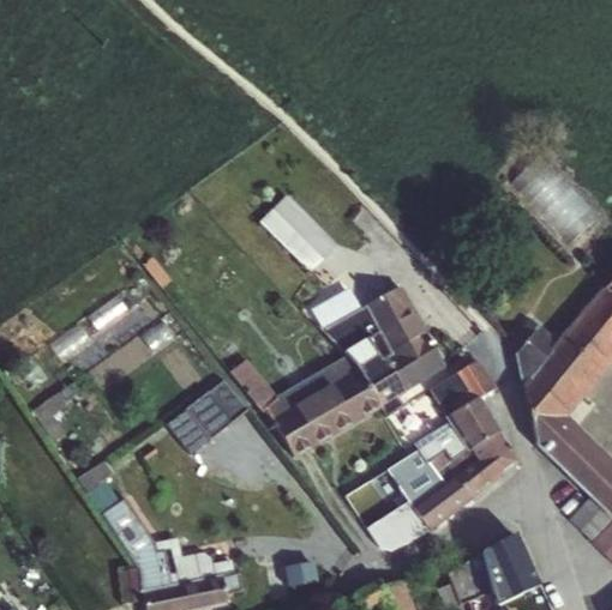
[(543,151),(511,182),(521,193),(522,194),(570,243),(603,212),(543,151)]
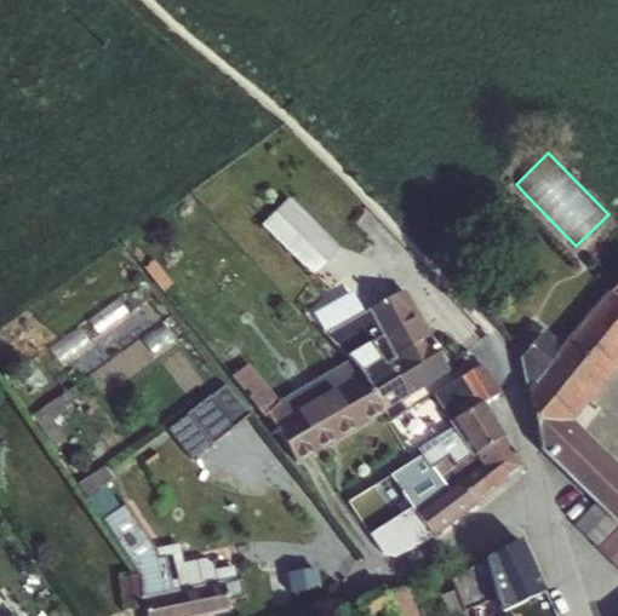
[(273,212),(327,262),(344,246),(291,194),(273,212)]
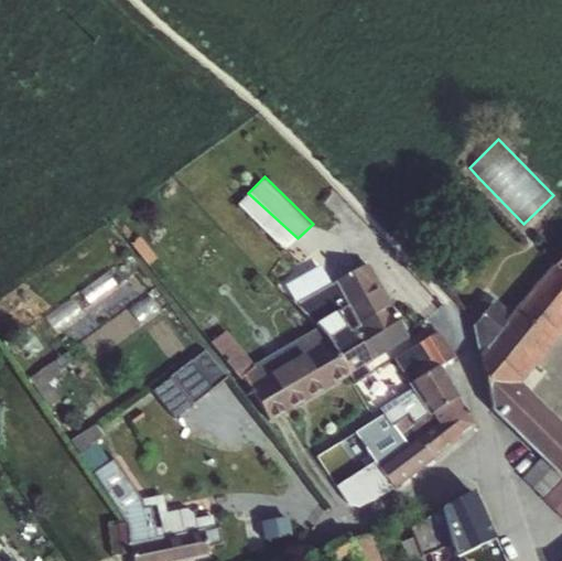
[(334,187),(323,197),(350,227),(361,217),(334,187)]
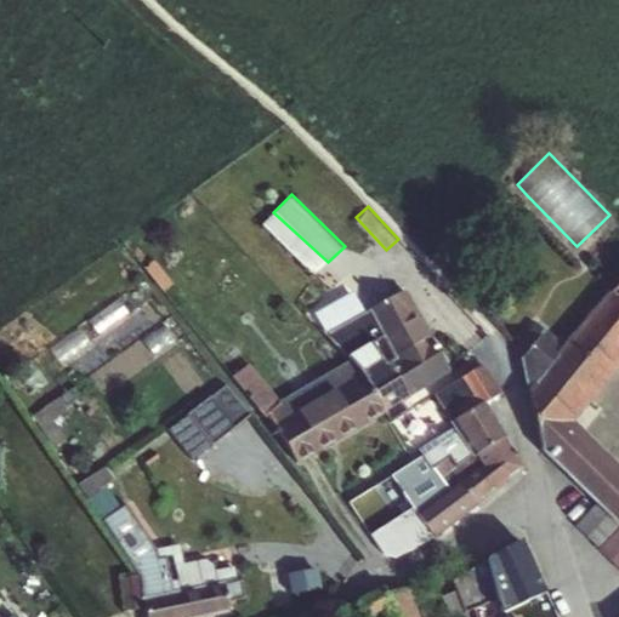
[(328,262),(273,212),(262,223),(314,276),(328,262)]
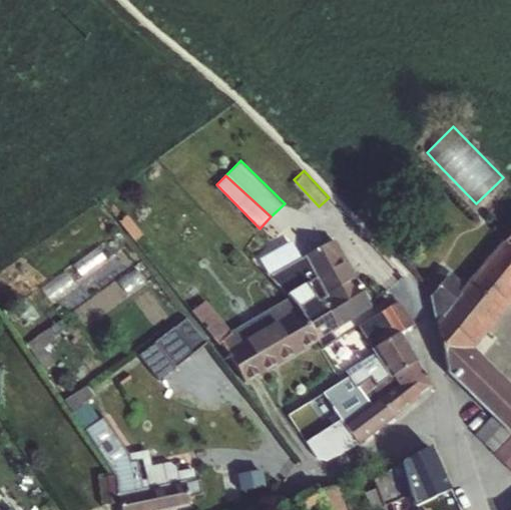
[(510,233),(506,238),(504,237),(465,284),(451,271),(451,273),(434,293),(433,295),(438,321),(449,372),(492,415),(510,433),(510,233)]
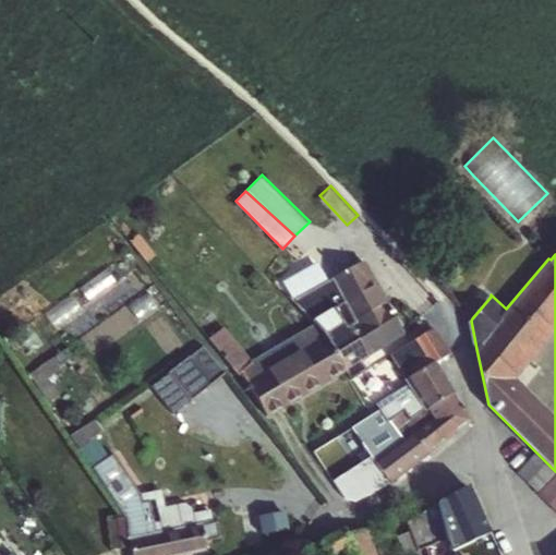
[(352,324),(370,356),(406,333),(366,258),(330,277),(355,322),(352,324)]
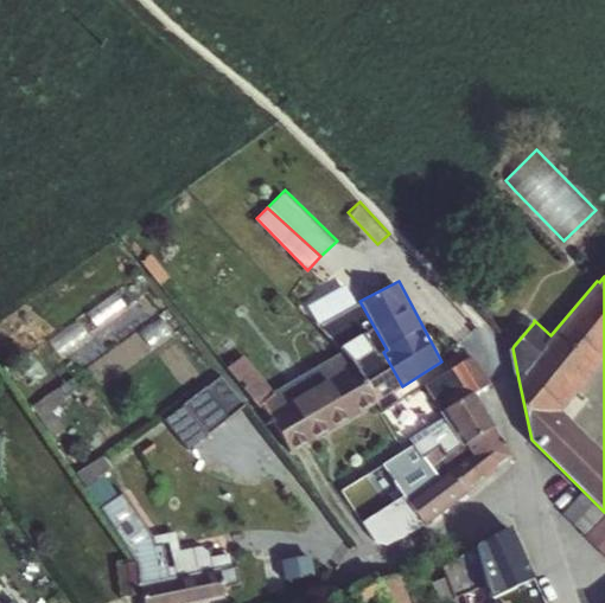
[(514,346),(534,322),(523,313),(504,337),(514,346)]
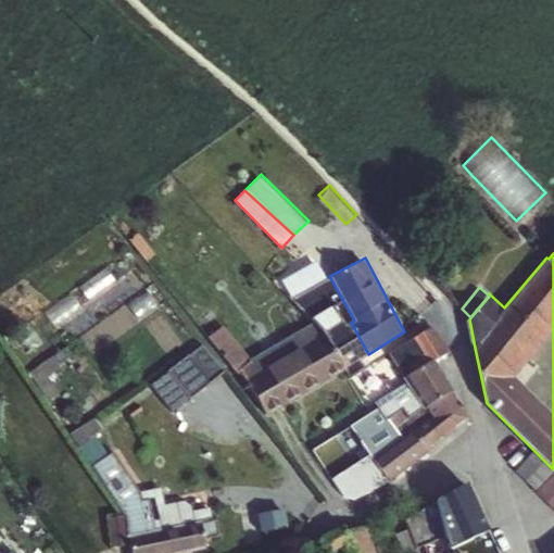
[(326,332),(347,369),(368,354),(351,323),(339,299),(311,312),(323,335),(326,332)]
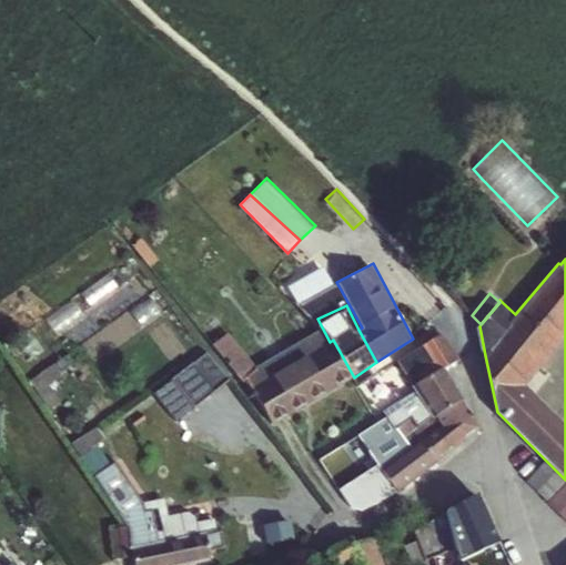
[(230,331),(214,343),(243,381),(260,369),(230,331)]
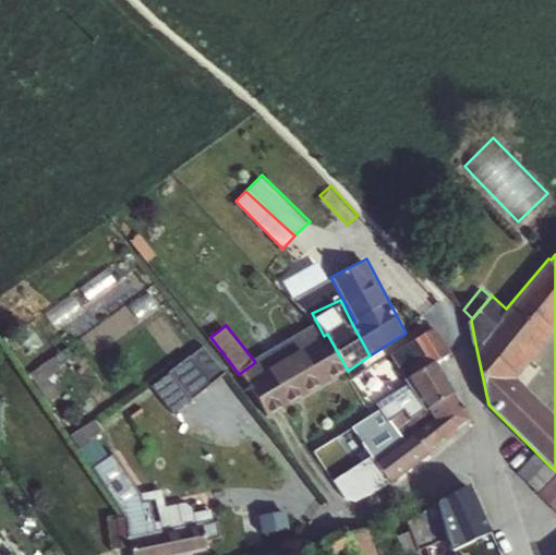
[(426,410),(428,409),(456,391),(436,360),(450,351),(436,325),(390,353),(406,377),(411,387),(426,410)]
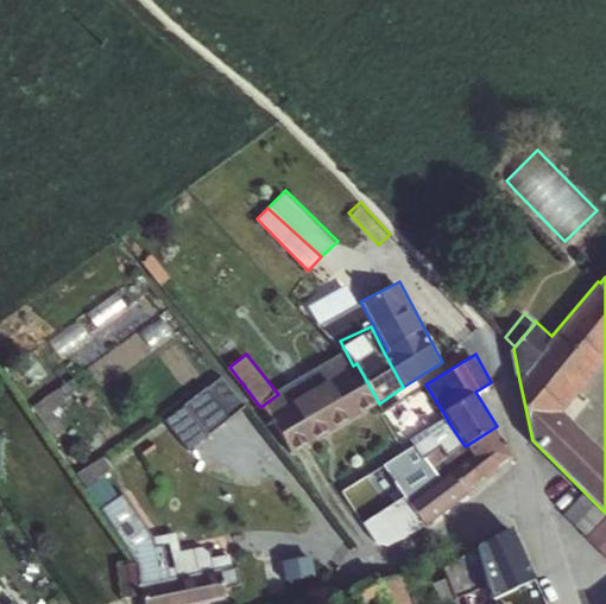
[(357,363),(353,366),(270,413),(292,453),(379,404),(357,363)]
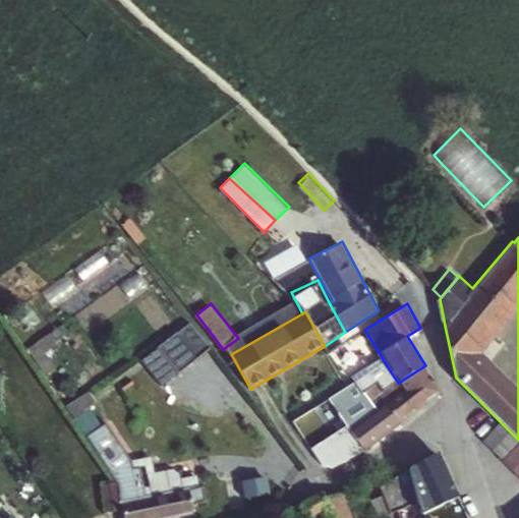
[(191,320),(141,359),(163,386),(213,347),(191,320)]
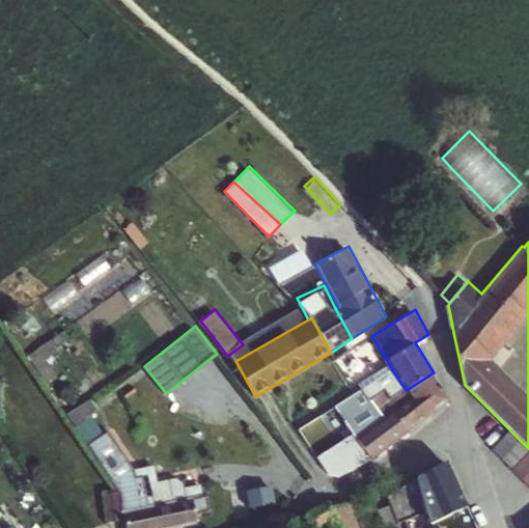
[(38,346),(47,358),(59,350),(57,348),(68,339),(66,336),(68,334),(63,329),(38,346)]
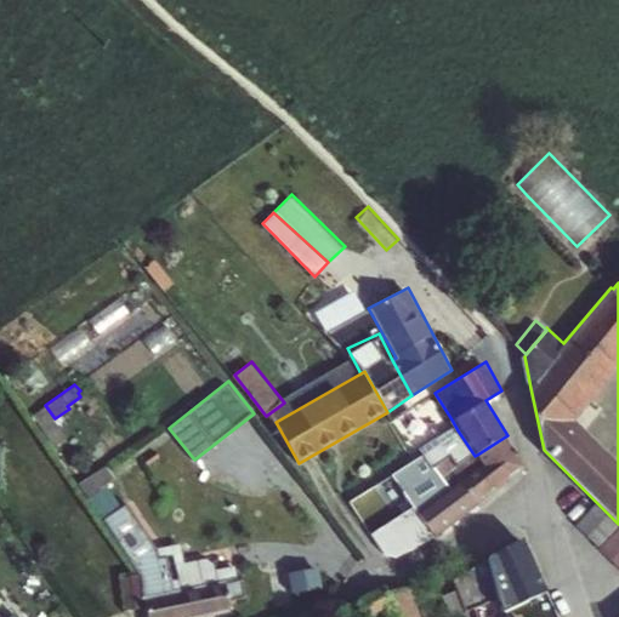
[(55,418),(45,405),(34,412),(56,444),(67,436),(58,423),(55,418)]
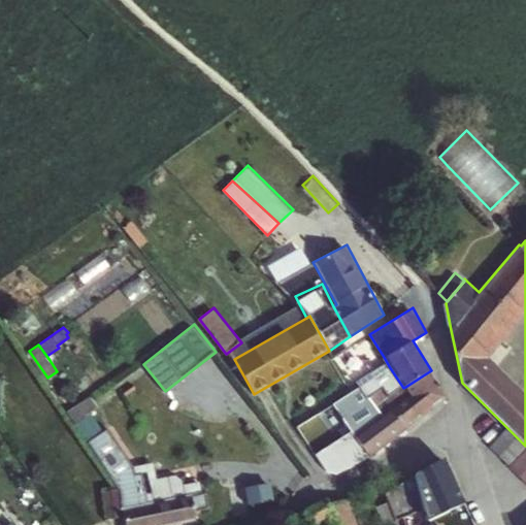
[(50,360),(57,371),(66,364),(59,354),(50,360)]
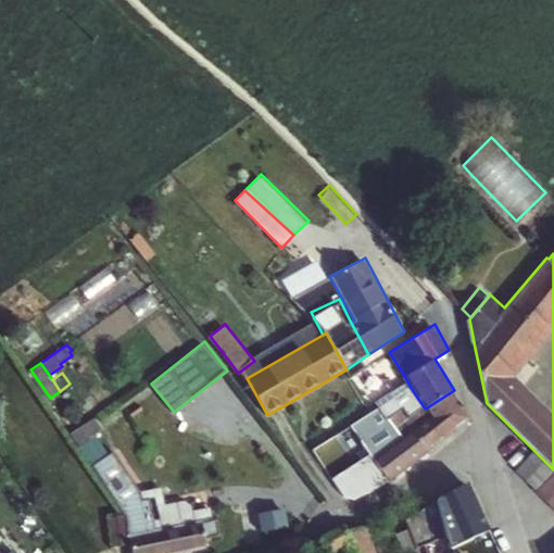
[(379,406),(389,419),(390,418),(403,438),(413,431),(432,416),(427,407),(425,409),(410,386),(379,406)]
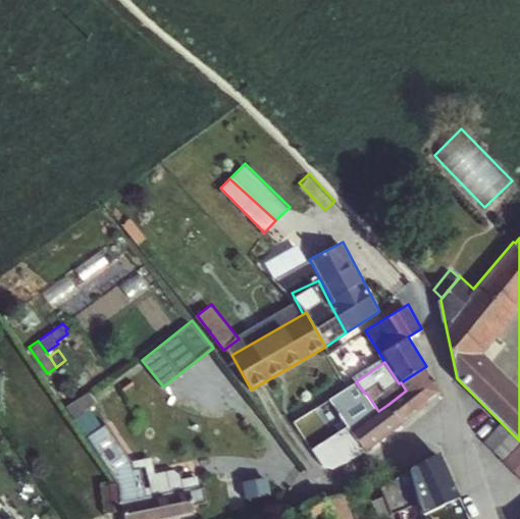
[(387,405),(402,423),(443,393),(426,366),(401,382),(406,391),(387,405)]
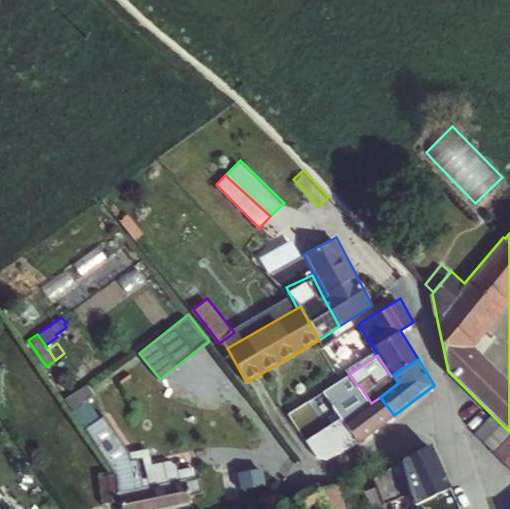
[(358,386),(349,374),(289,412),(295,423),(302,434),(322,419),(329,429),(325,432),(334,445),(324,450),(329,458),(339,453),(344,450),(359,442),(332,404),(358,386)]
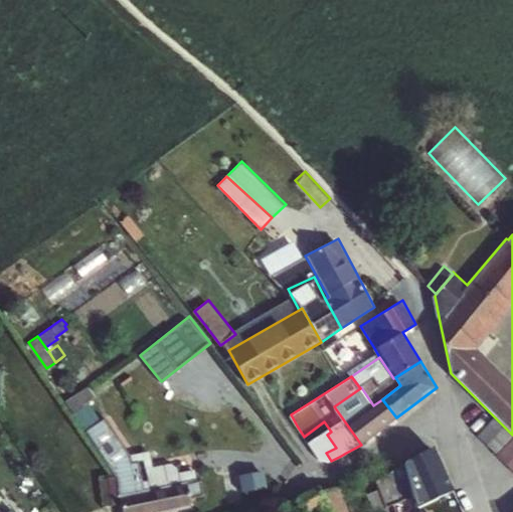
[(83,404),(88,401),(96,396),(89,385),(65,400),(74,413),(75,412),(86,406),(83,404)]
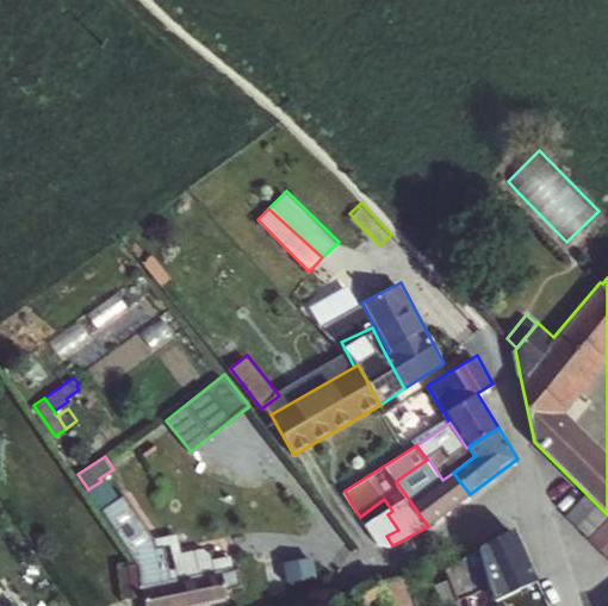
[(396,481),(428,526),(470,494),(453,473),(442,480),(428,458),(427,460),(396,481)]
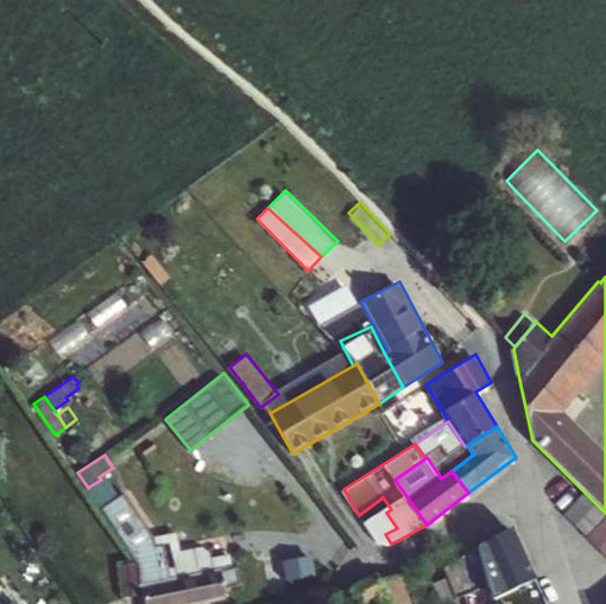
[(101,479),(89,487),(101,508),(119,496),(103,474),(99,477),(101,479)]
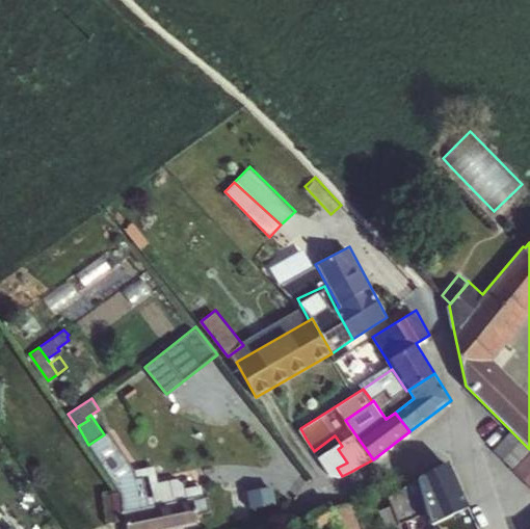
[(104,434),(88,445),(116,487),(120,493),(122,496),(122,506),(123,511),(193,497),(197,514),(211,511),(208,496),(205,496),(203,483),(186,487),(184,482),(177,478),(170,479),(158,482),(155,466),(135,470),(109,430),(104,434)]
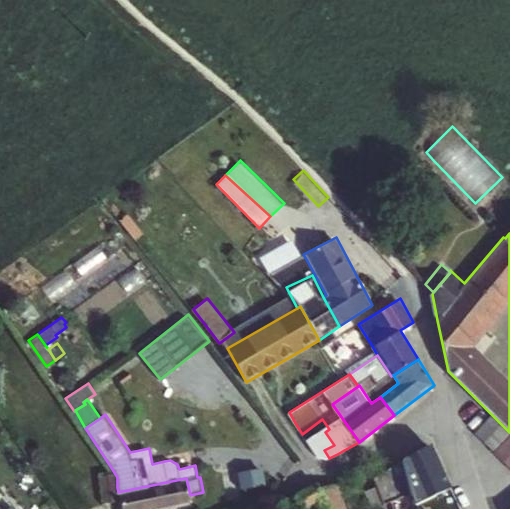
[(509,432),(491,414),(475,432),(509,466),(509,432)]
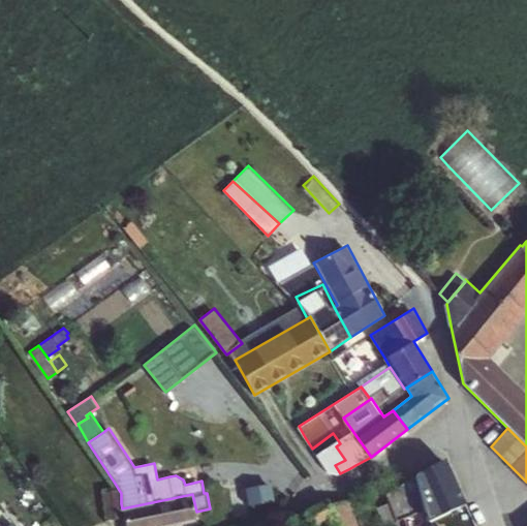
[(474,525),(465,503),(444,459),(416,474),(385,493),(397,521),(425,509),(428,521),(429,525),(474,525)]
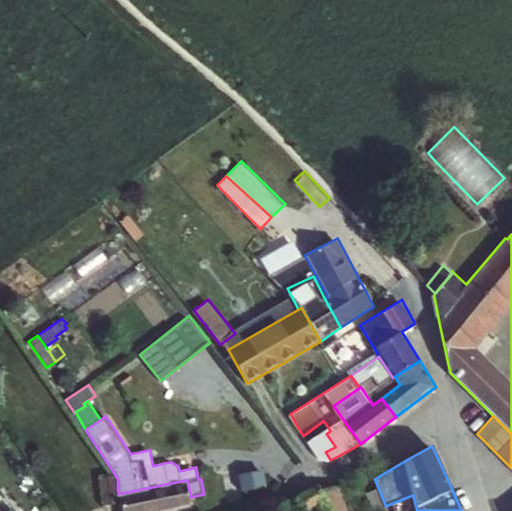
[(266,469),(240,473),(242,491),(269,487),(266,469)]
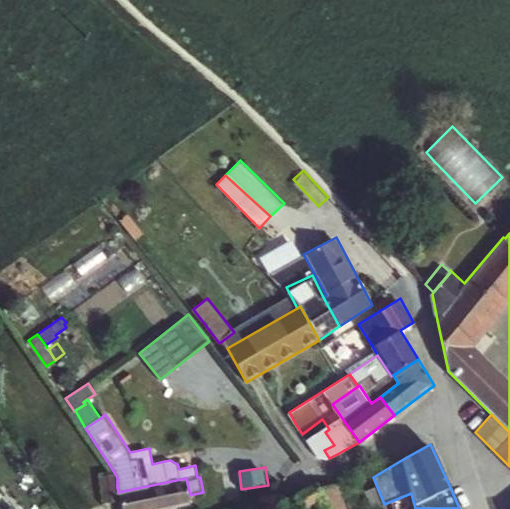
[(117,477),(115,474),(99,473),(105,505),(120,502),(118,492),(117,487),(117,477)]
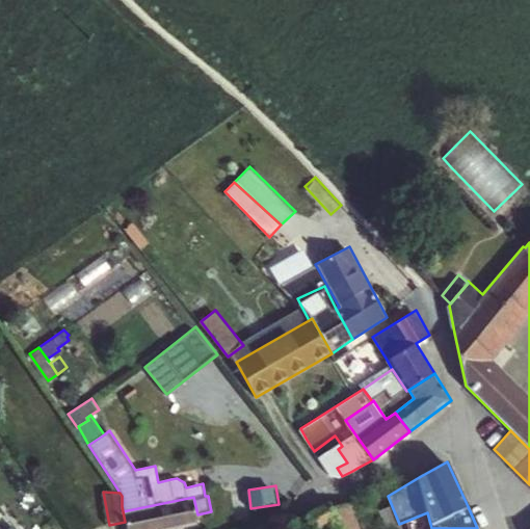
[(193,497),(123,511),(125,522),(126,528),(175,528),(200,524),(197,514),(193,497)]
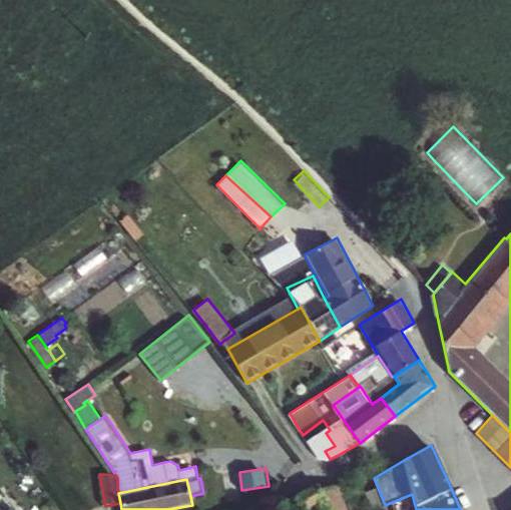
[(347,509),(340,483),(320,489),(318,484),(293,497),(299,509),(306,509),(308,509),(307,507),(321,500),(324,509),(347,509)]
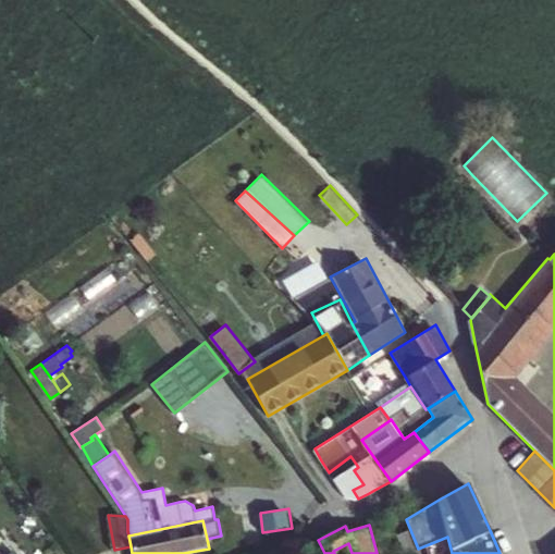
[(0,550),(2,553),(17,553),(2,533),(0,534),(0,550)]
